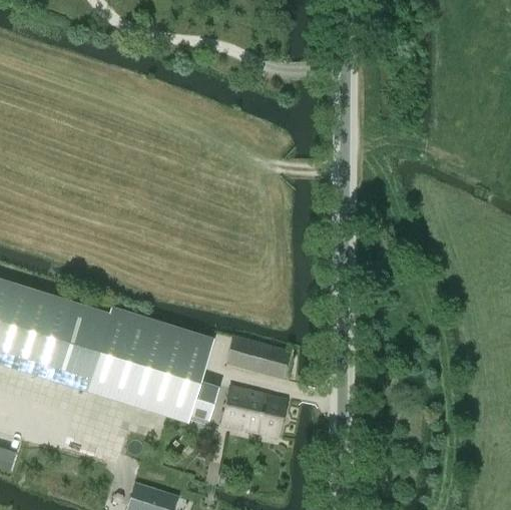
[(0,278),(0,362),(88,390),(187,421),(189,414),(208,420),(219,387),(200,381),(213,337),(114,306),(112,314),(0,278)]
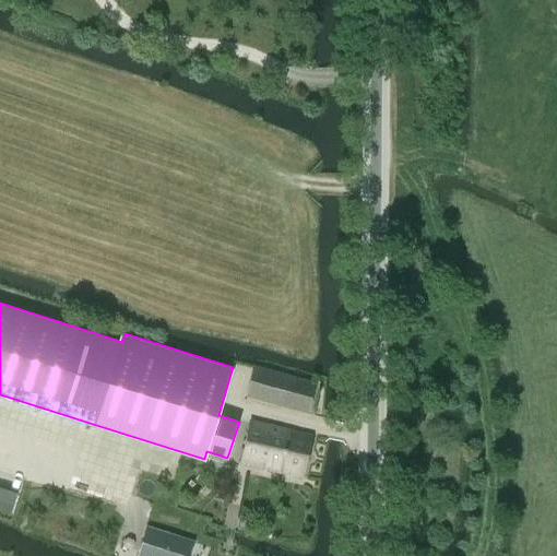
[(309,411),(317,381),(255,364),(247,393),(309,411)]
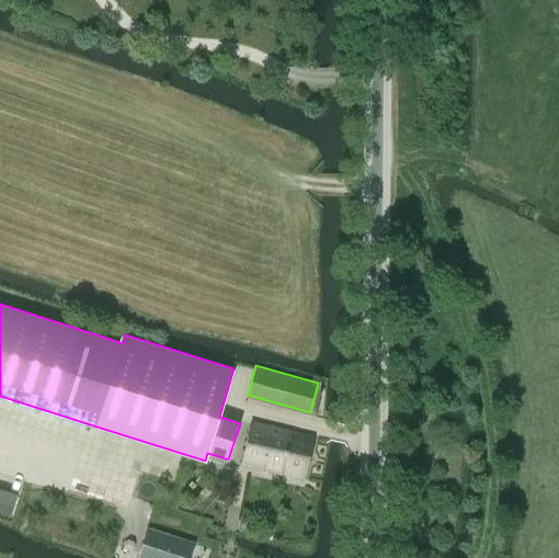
[(315,435),(252,421),(243,463),(306,477),(315,435)]
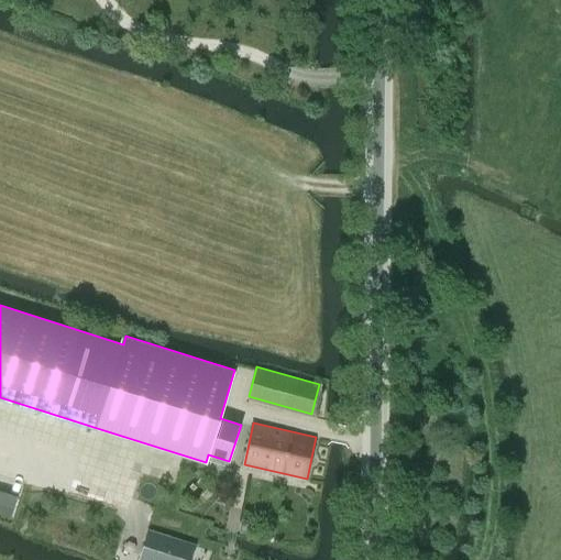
[(0,511),(13,516),(19,496),(0,490),(0,511)]
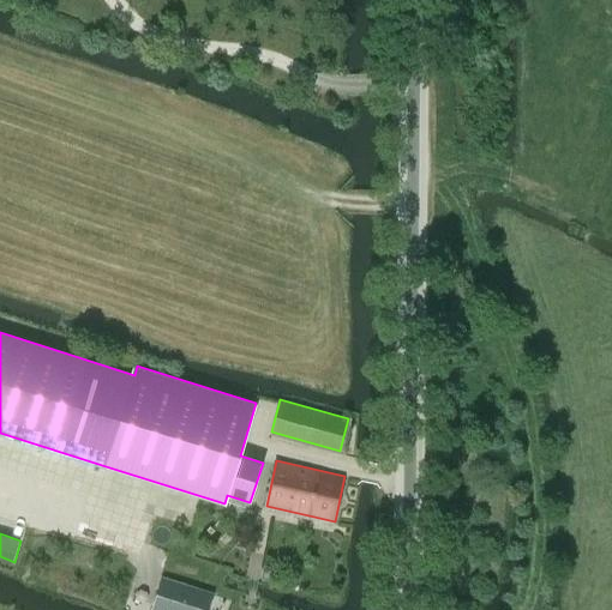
[(208,609),(215,591),(163,575),(151,609),(208,609)]
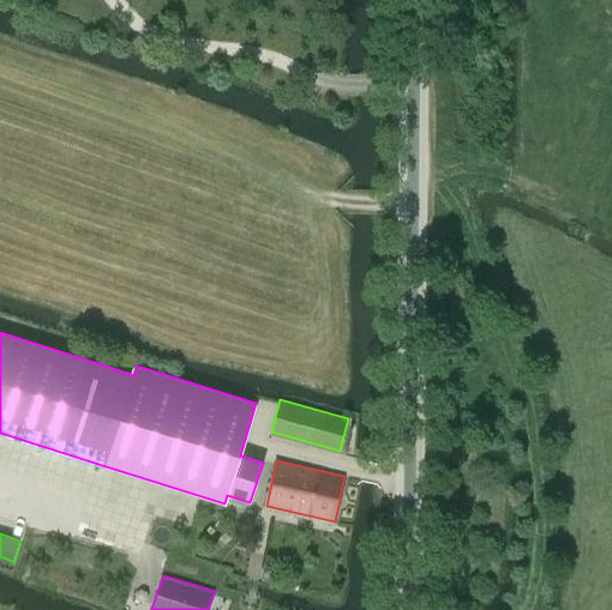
All buildings are outlined.
